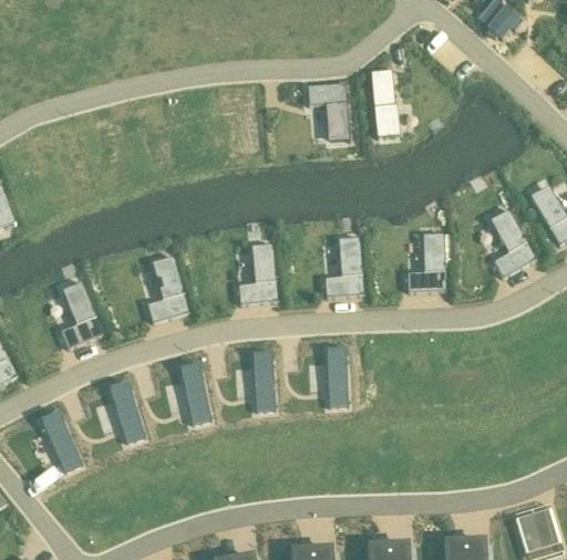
[(486,32),(494,39),(497,35),(502,39),(511,28),(515,30),(523,21),(519,18),(522,16),(506,2),(486,27),(490,29),(486,32)]
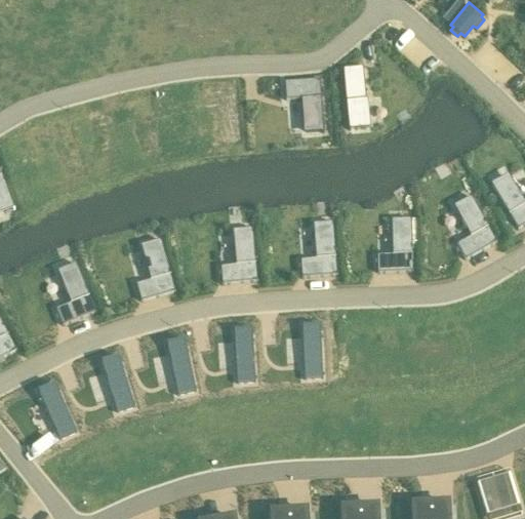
[(363,64),(344,66),(349,124),(368,123),(367,110),(369,110),(367,95),(366,95),(363,64)]
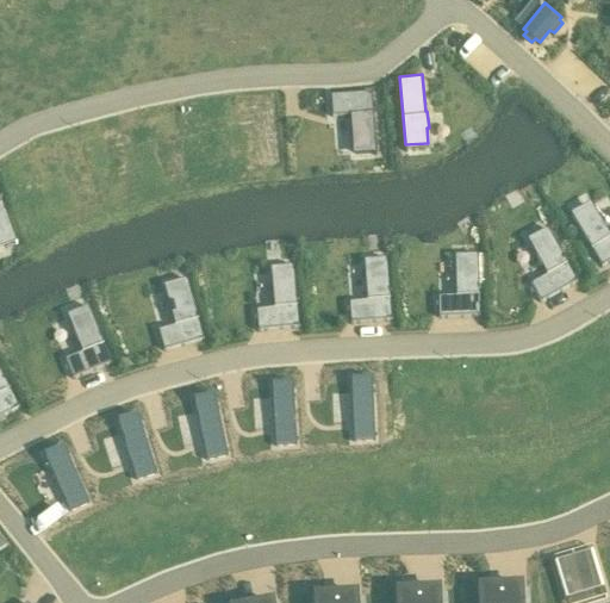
[(331,113),(349,112),(352,135),(353,134),(354,150),(374,149),(371,91),(330,93),(331,113)]
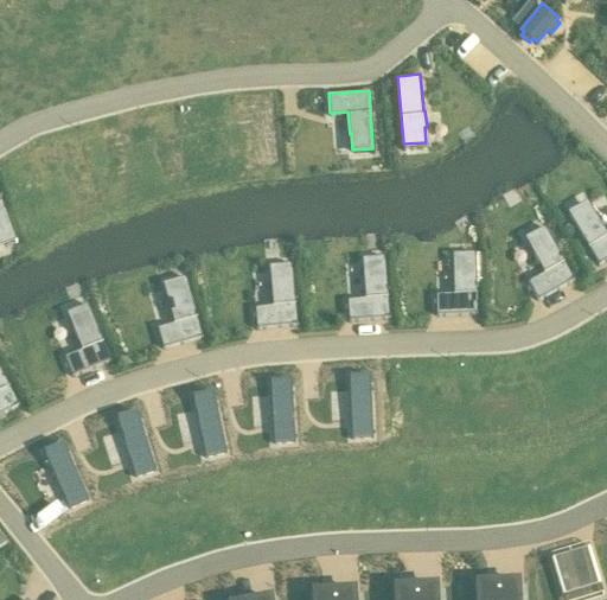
[(0,193),(0,238),(16,233),(0,193)]
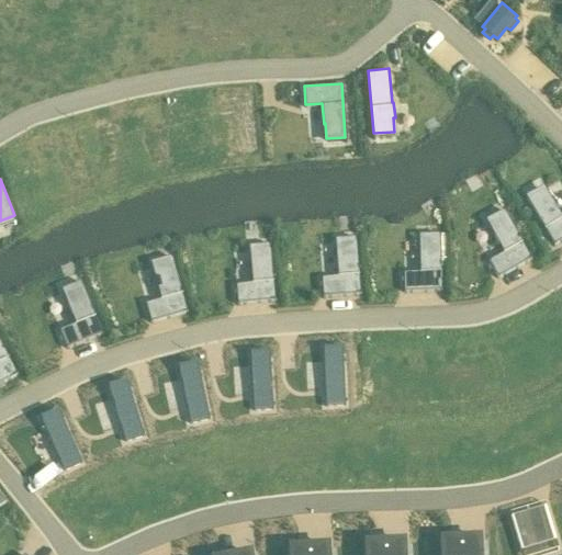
[(551,195),(550,196),(543,185),(527,195),(554,241),(561,237),(561,213),(560,214),(555,206),(558,205),(551,195)]
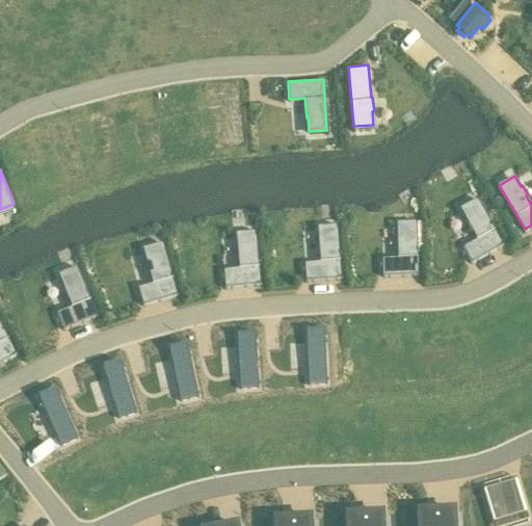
[(469,218),(467,219),(472,228),(474,227),(478,234),(476,235),(477,236),(462,243),(472,260),(503,242),(478,198),(462,207),(469,218)]
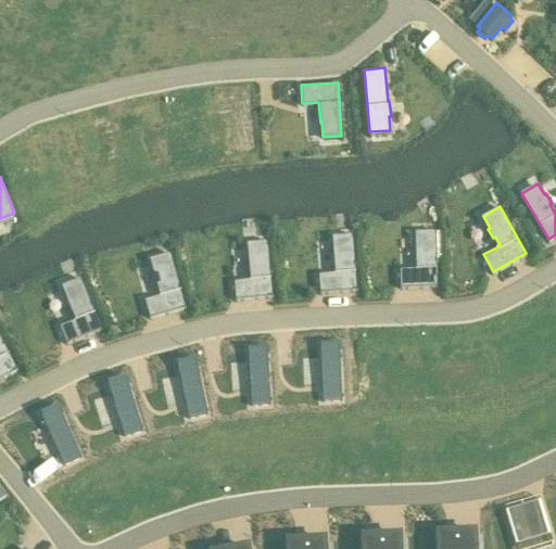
[(416,266),(399,266),(400,285),(438,284),(436,231),(417,231),(417,245),(415,245),(416,255),(418,255),(418,264),(416,264),(416,266)]
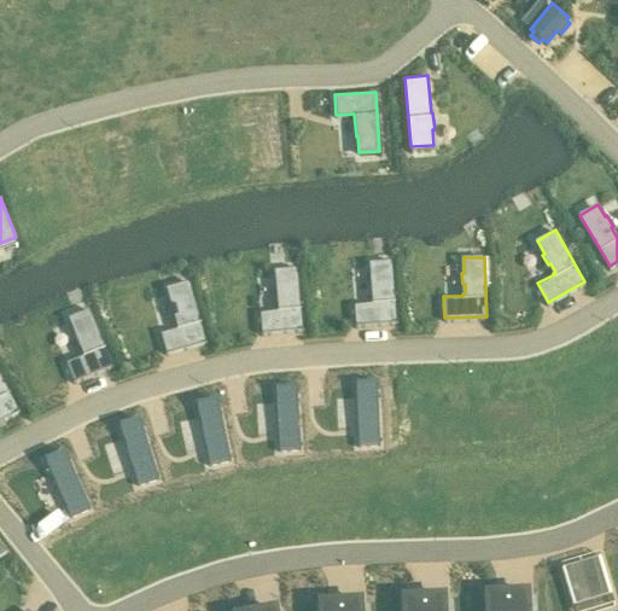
[(371,278),(372,289),(374,289),(375,298),(373,298),(373,301),(354,302),(355,323),(397,320),(392,261),(372,262),(373,278),(371,278)]
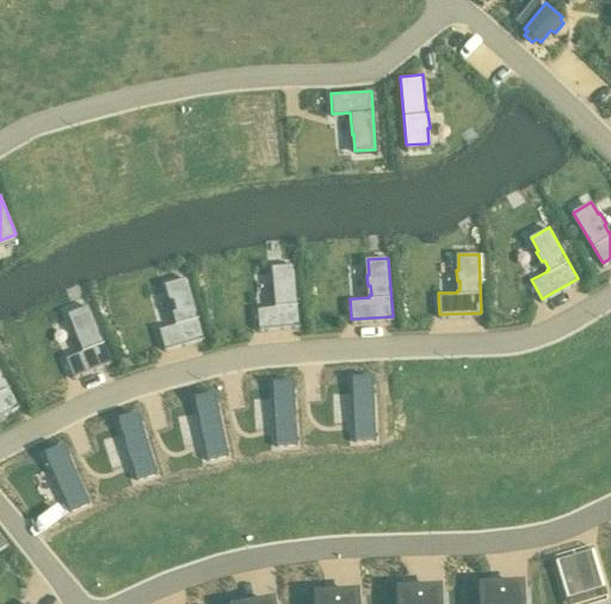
[(295,265),(273,266),(276,282),(273,282),(273,294),(276,293),(277,303),(275,303),(275,304),(257,307),(258,327),(300,324),(295,265)]
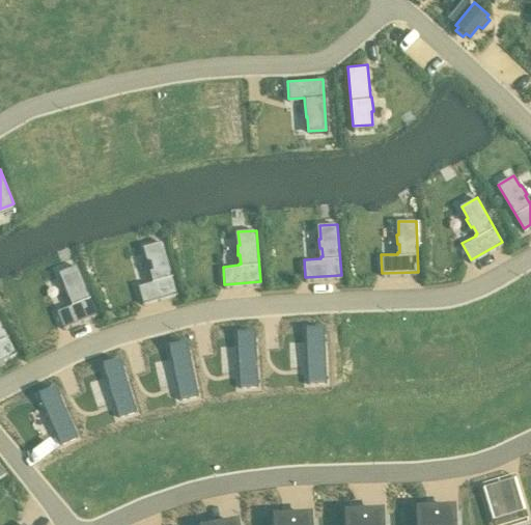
[(155,278),(137,283),(142,300),(176,291),(163,243),(146,247),(149,259),(146,260),(148,270),(152,269),(155,278)]
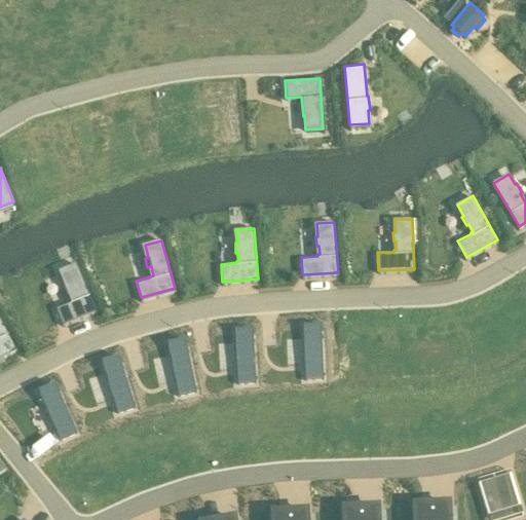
[(96,309),(77,265),(63,270),(67,282),(64,283),(68,292),(71,290),(74,299),(71,300),(55,306),(63,324),(96,309)]
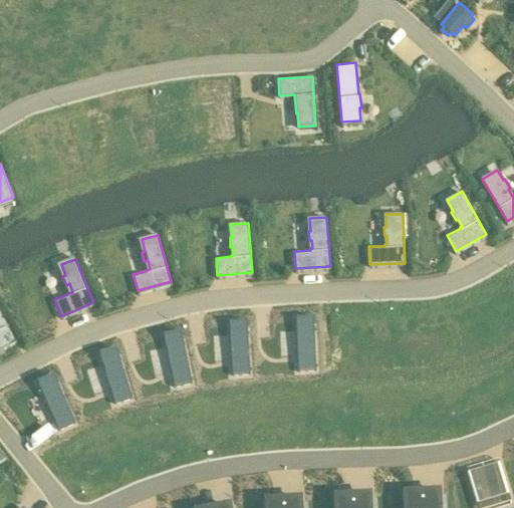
[(0,346),(16,338),(0,309),(0,346)]
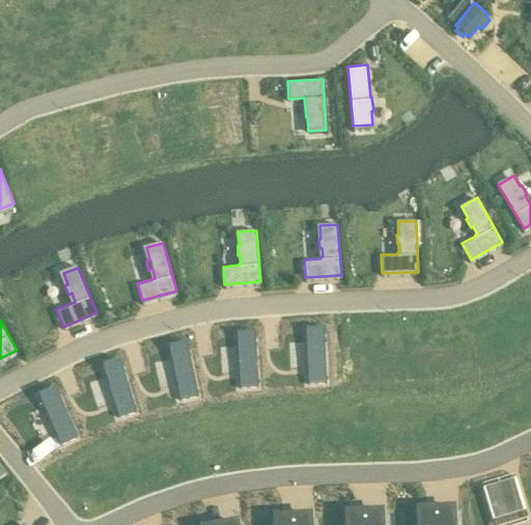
[(326,382),(324,327),(306,327),(308,383),(326,382)]
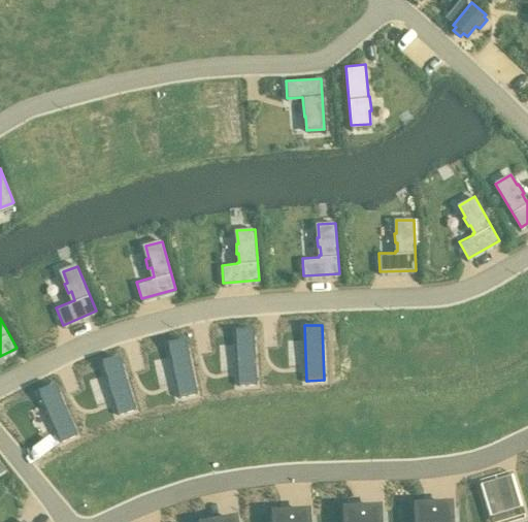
[(257,383),(254,328),(235,329),(238,384),(257,383)]
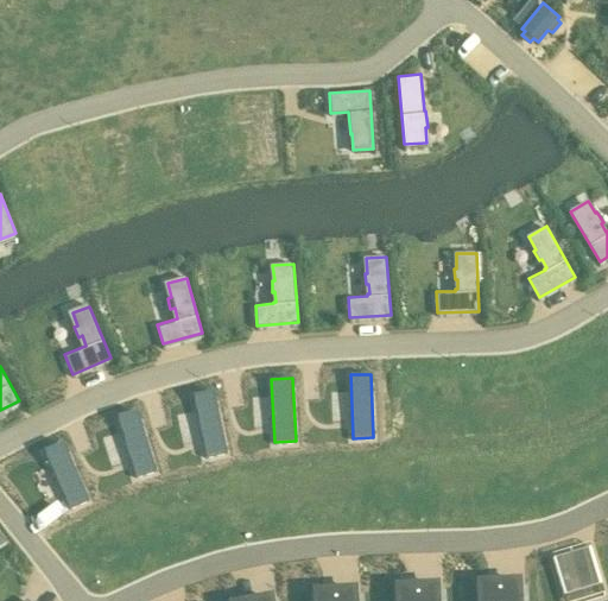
[(227,451),(214,390),(194,394),(207,456),(227,451)]
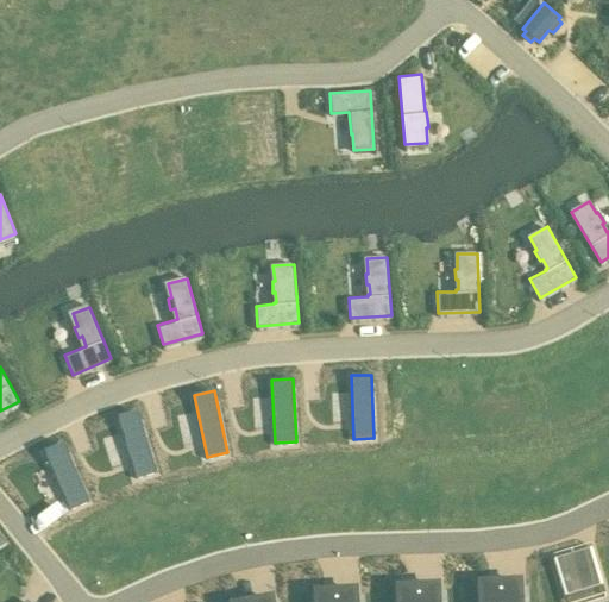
[(156,470),(137,411),(118,416),(137,476),(156,470)]
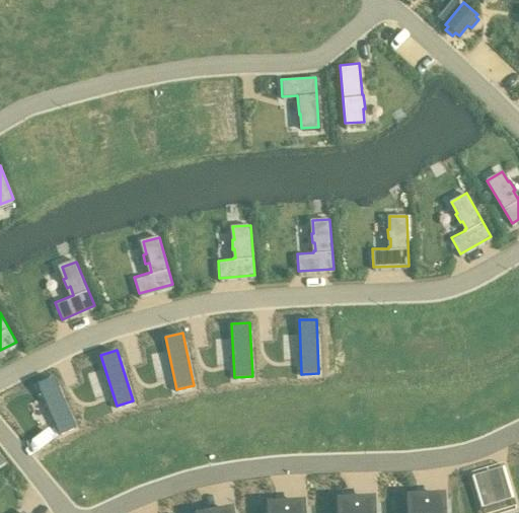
[(76,426),(54,377),(39,384),(60,433),(76,426)]
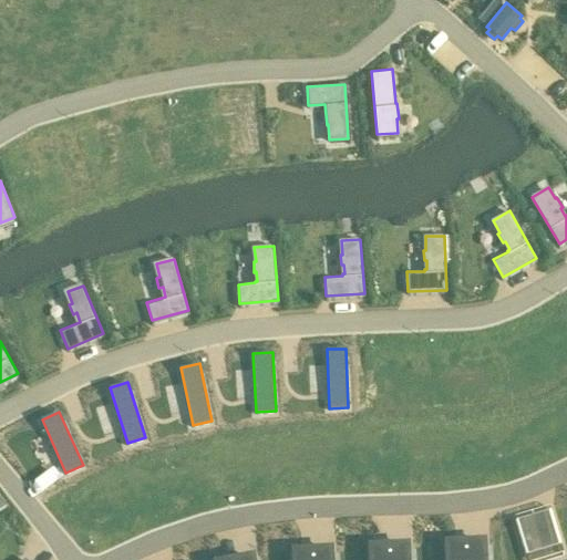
[(550,508),(514,519),(525,553),(560,542),(550,508)]
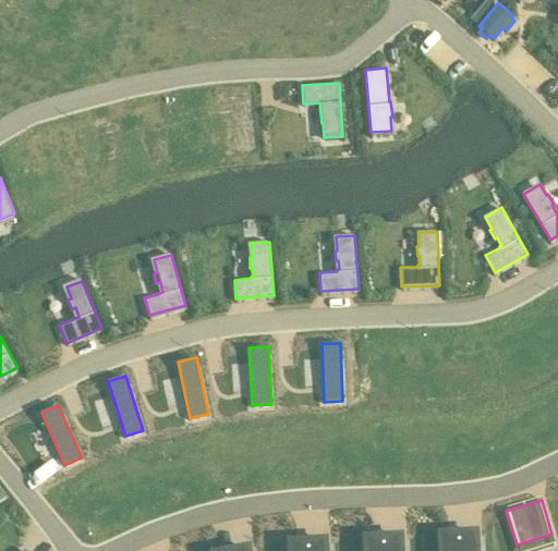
[(480,550),(478,529),(438,531),(438,550),(480,550)]
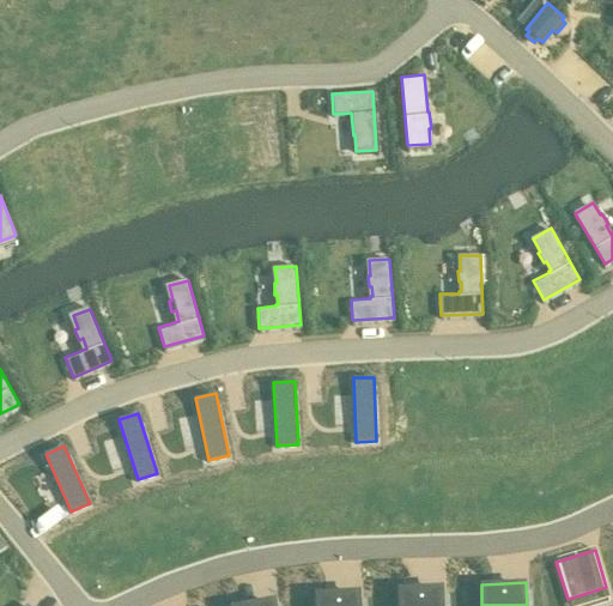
[(444,605),(443,587),(399,588),(399,605),(444,605)]
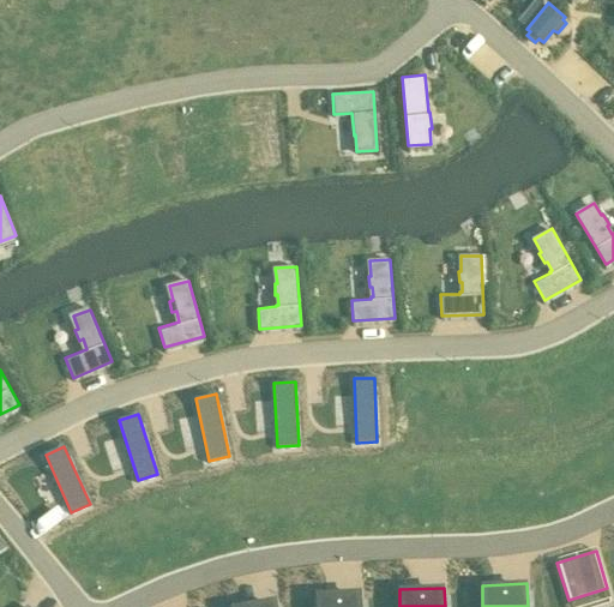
[(361,606),(361,592),(315,595),(317,606),(361,606)]
